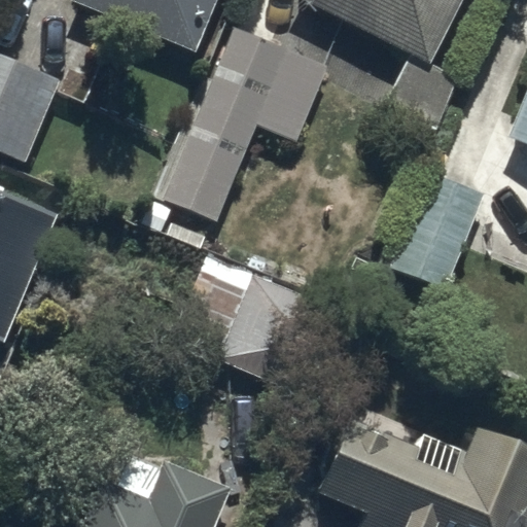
[(196,54),(216,0),(74,0),(73,3),(196,54)]
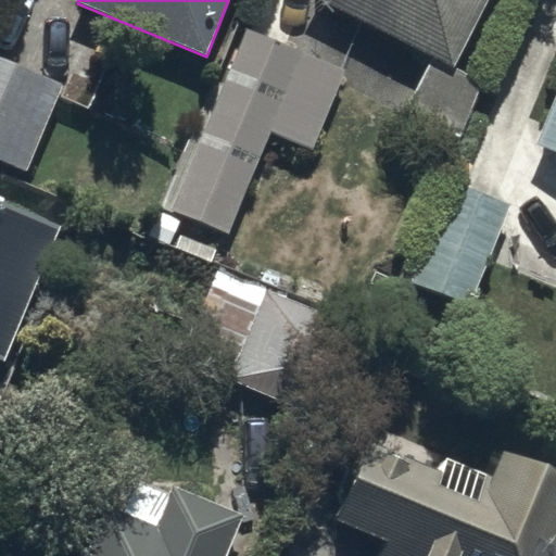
[(319,0),(431,55),(405,108),(458,134),(484,81),(454,66),(487,0),(319,0)]
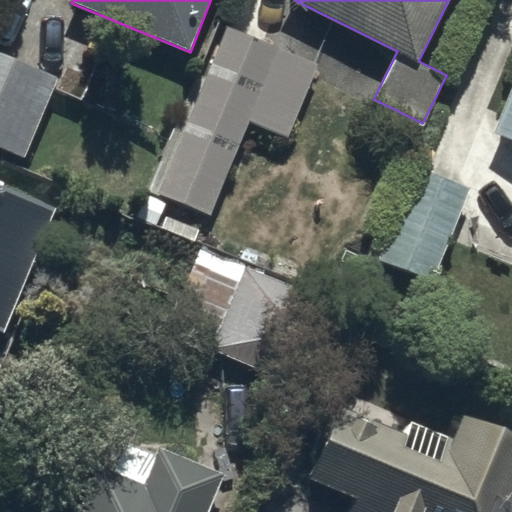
[(202,81),(195,78),(137,219),(155,226),(164,202),(209,220),(245,133),(284,149),(316,71),(222,33),(202,81)]
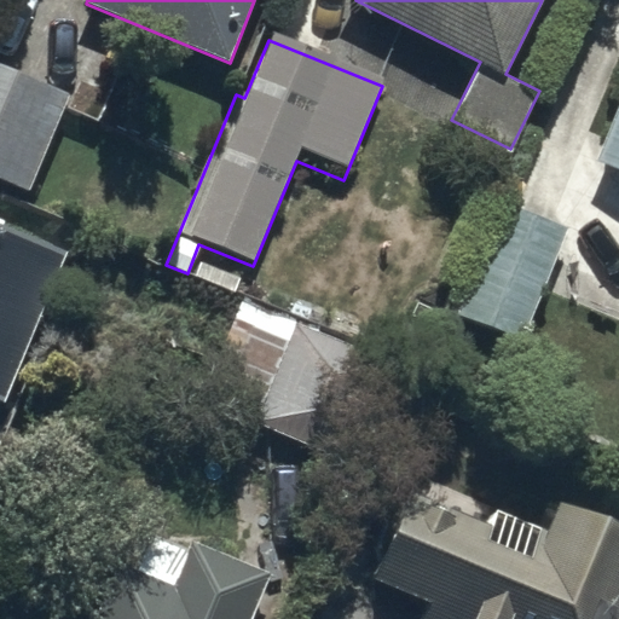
[(0,80),(0,189),(28,201),(65,106),(0,80)]
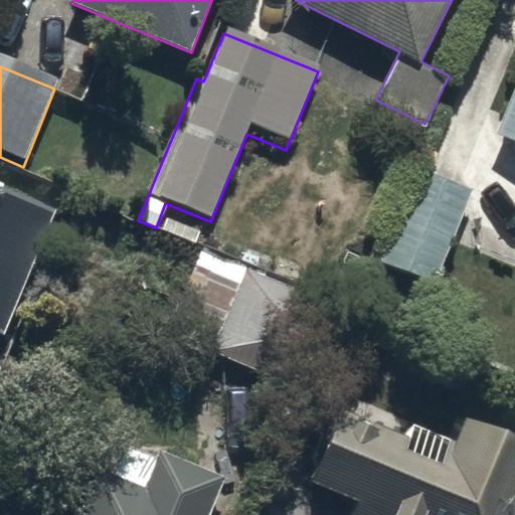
[(514,94),(499,136),(514,142),(514,94)]
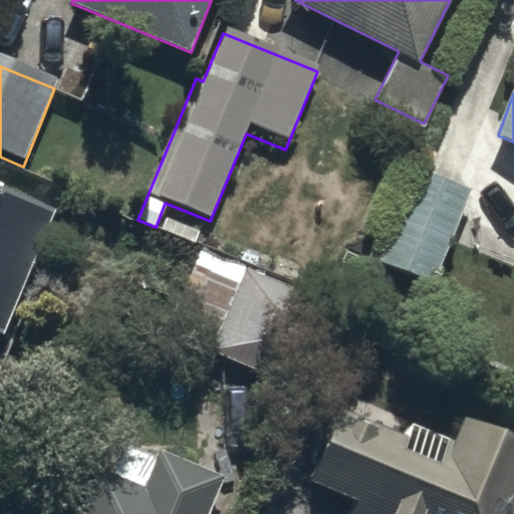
[(433,284),(467,190),(417,171),(382,266),(433,284)]
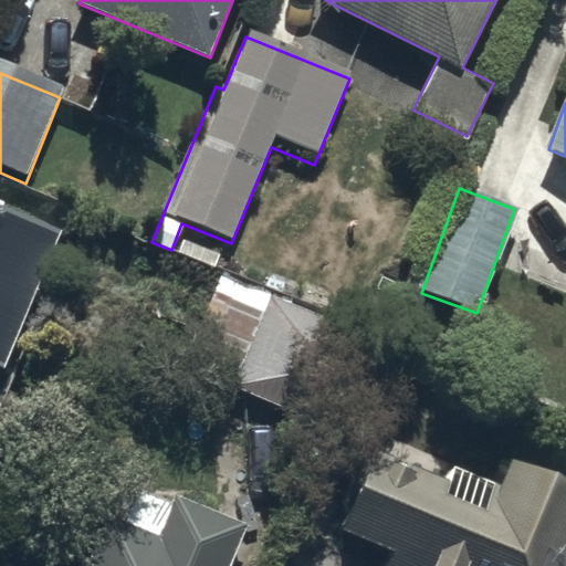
[(0,366),(4,369),(63,231),(0,205),(0,366)]
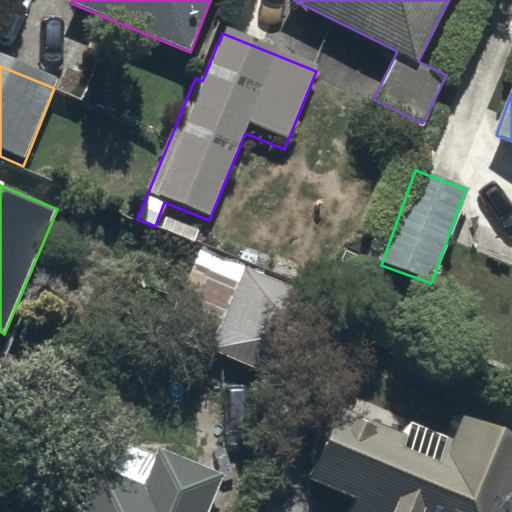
[(314,293),(197,248),(169,317),(214,335),(207,352),(280,381),(314,293)]
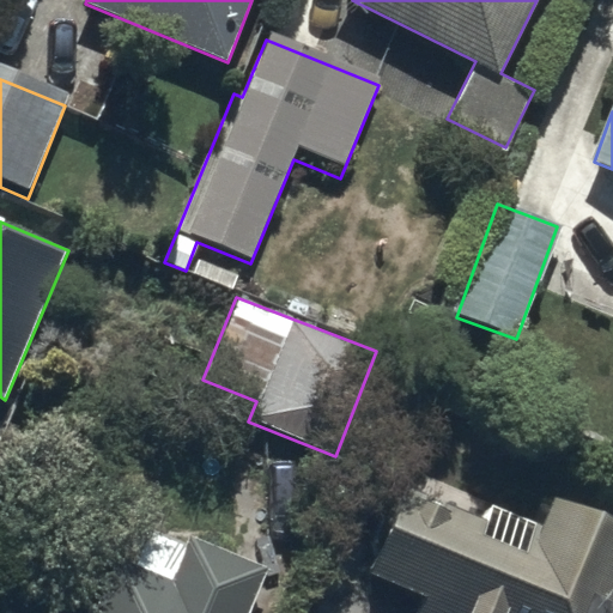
[(402,493),(369,574),(428,598),(422,612),(612,612),(612,522),(554,498),(542,526),(486,503),(477,525),(402,493)]
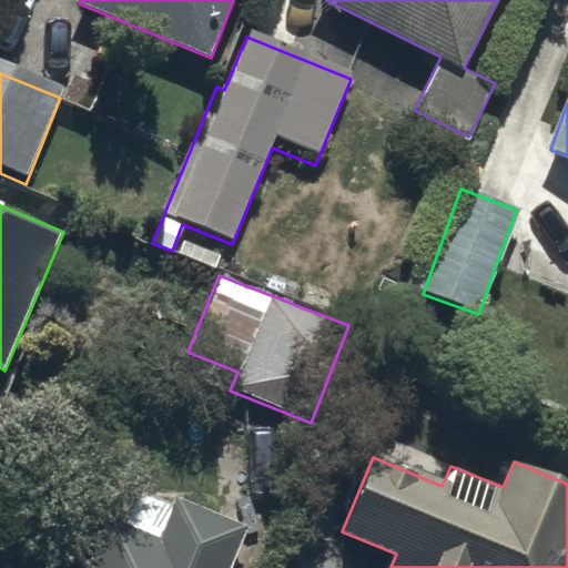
[(120,524),(104,517),(83,567),(231,567),(249,527),(179,498),(175,505),(134,488),(120,524)]
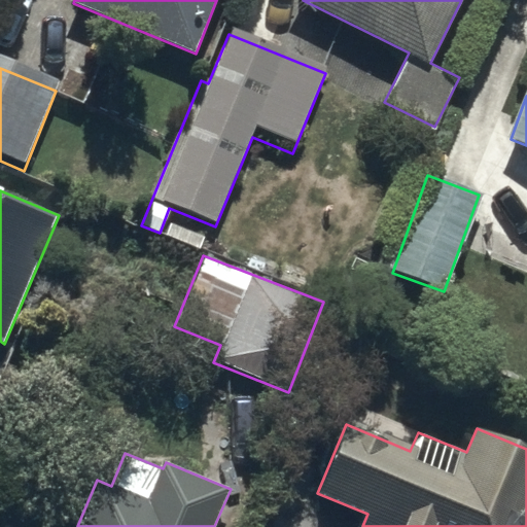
All buildings are outlined.
